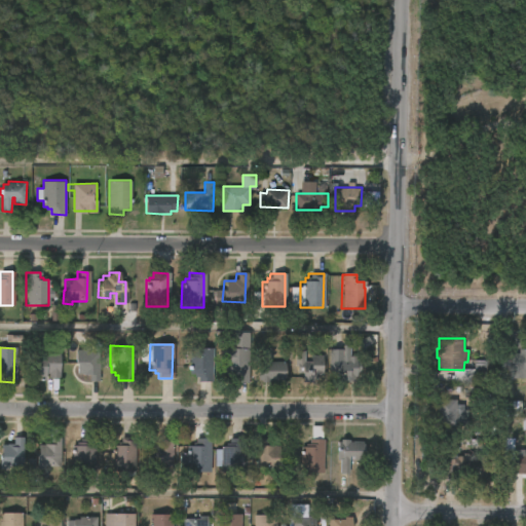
[(210,382),(196,382),(196,378),(192,377),(192,374),(187,374),(188,348),(211,348),(210,382)]
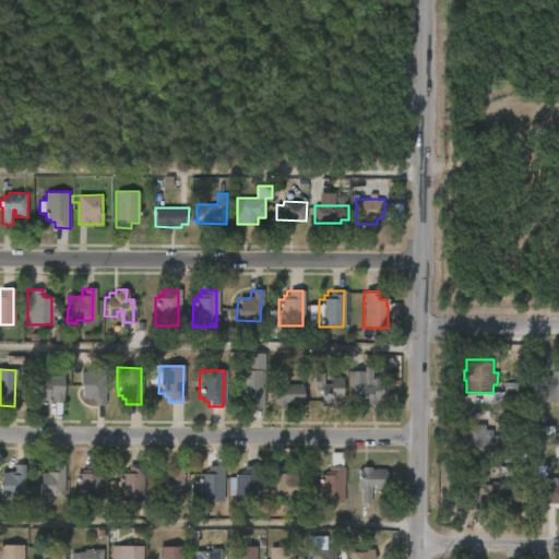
[(263,371),(262,406),(247,406),(247,399),(237,397),(238,370),(263,371)]
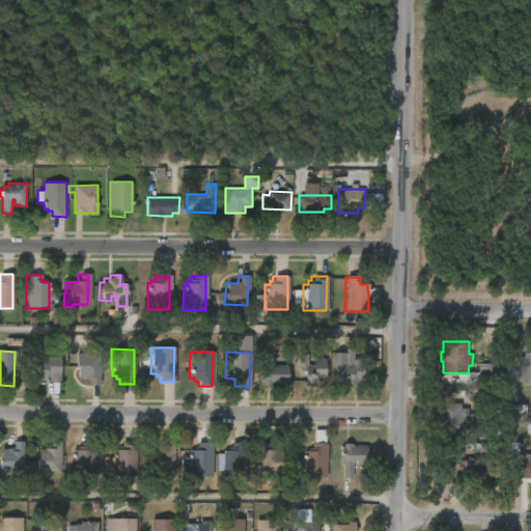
[(272,352),(272,365),(287,365),(288,383),(271,383),(271,386),(263,386),(263,384),(259,384),(259,371),(263,371),(262,352),(272,352)]
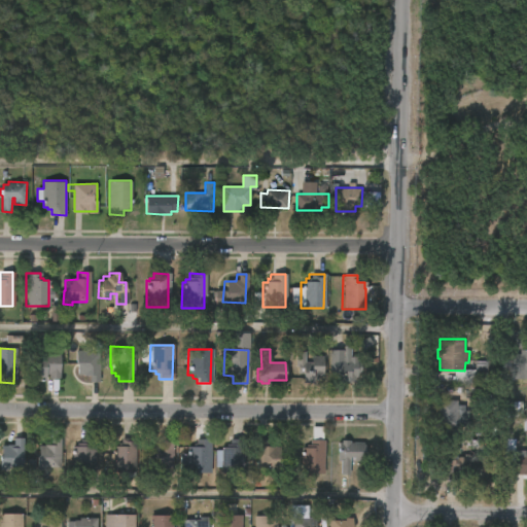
[(526,349),(526,378),(512,378),(512,367),(500,367),(500,353),(521,354),(521,349),(526,349)]
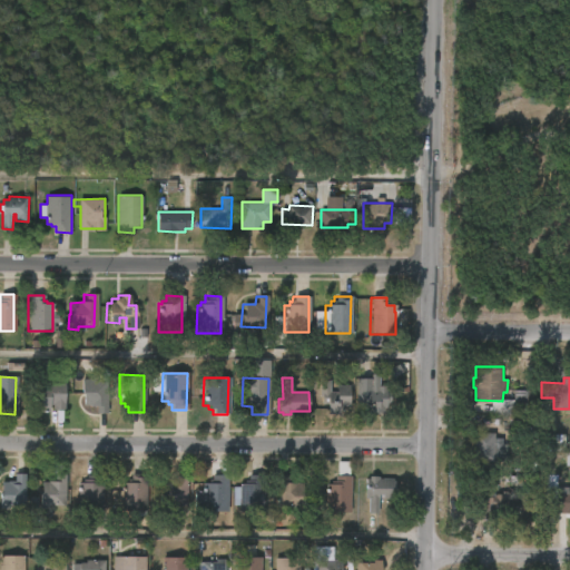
[(89,379),(89,381),(106,382),(106,413),(95,413),(95,405),(82,405),(81,379),(89,379)]
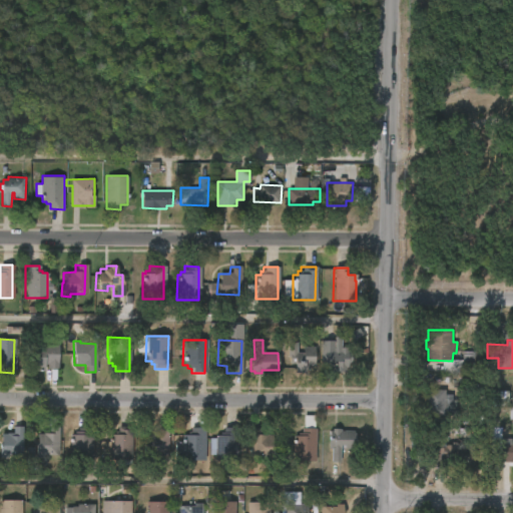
[(352,353),(352,363),(349,363),(349,370),(344,369),(344,373),(331,374),(331,370),(320,370),(320,341),(334,341),(334,348),(347,348),(347,353),(352,353)]
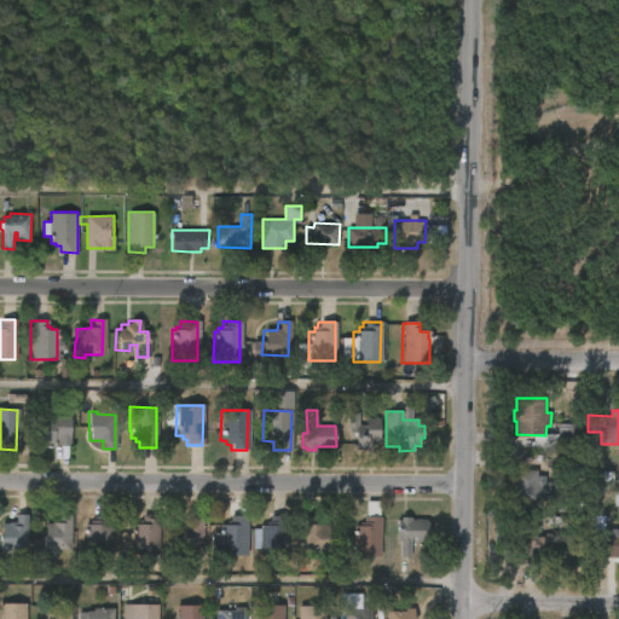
[(356,426),(363,426),(363,420),(379,420),(379,441),(371,440),(370,449),(353,447),(354,438),(347,438),(347,432),(345,432),(345,414),(356,414),(356,426)]
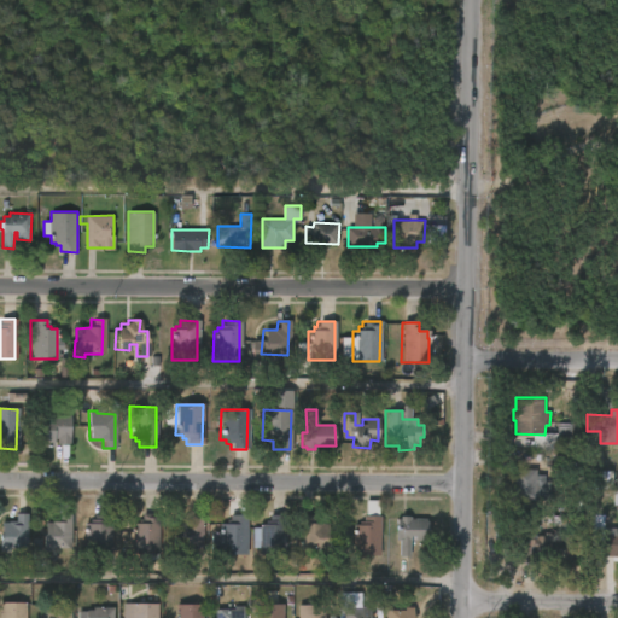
[(69,417),(68,445),(54,445),(54,439),(51,439),(51,447),(40,447),(41,415),(69,417)]
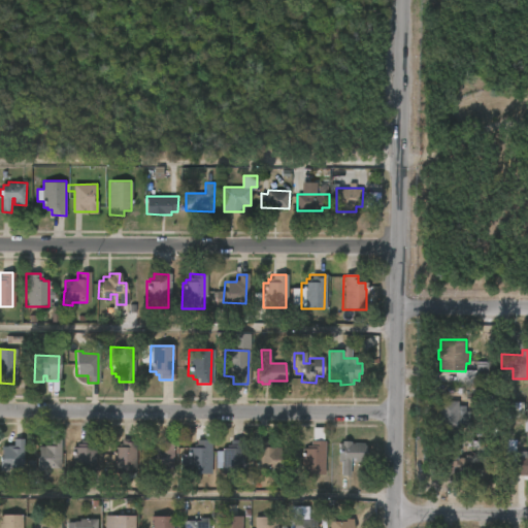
[(479,382),(476,382),(476,362),(497,361),(498,382),(479,382)]
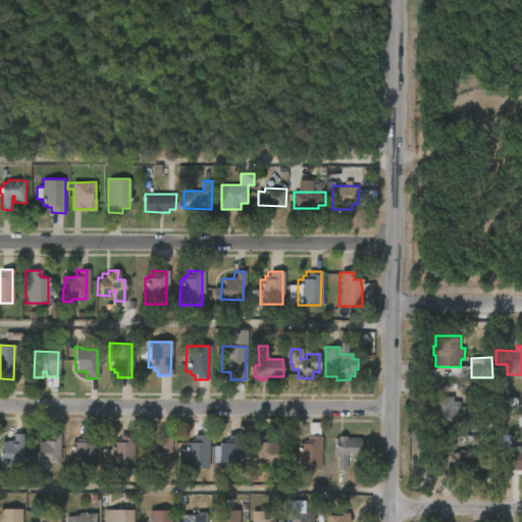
[(454,396),(454,401),(461,401),(461,406),(466,407),(466,421),(434,422),(434,396),(454,396)]
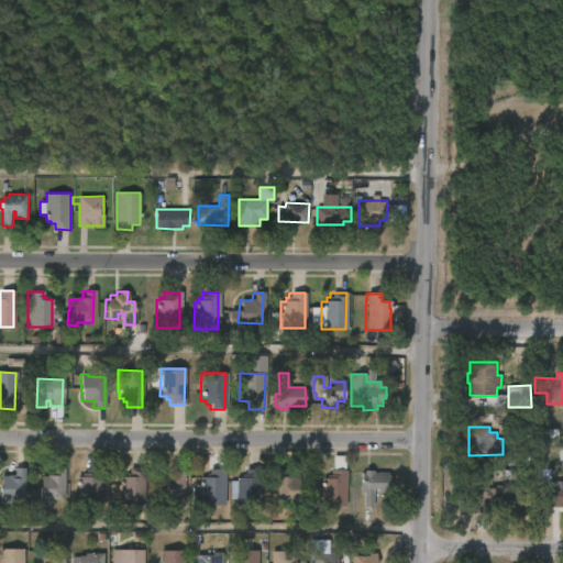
[(556,430),(533,430),(532,444),(556,445),(556,430)]
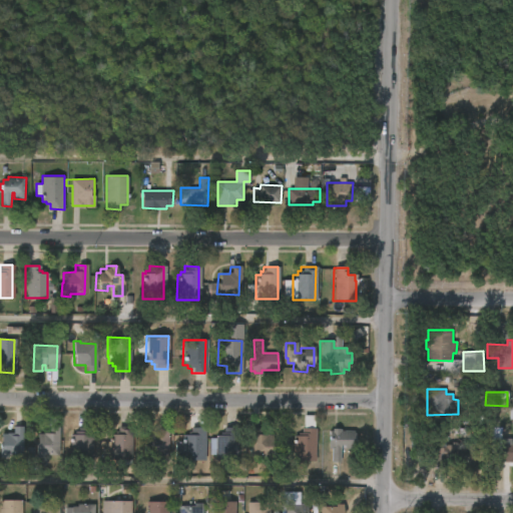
[(23,426),(23,454),(14,454),(14,451),(12,451),(12,456),(0,457),(2,433),(14,433),(14,426),(23,426)]
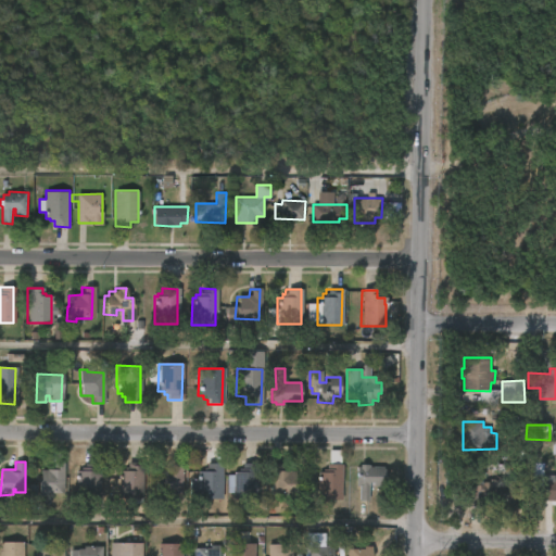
[(141,498),(141,504),(129,504),(129,498),(119,497),(121,470),(126,470),(126,467),(129,467),(129,462),(144,462),(143,498),(141,498)]
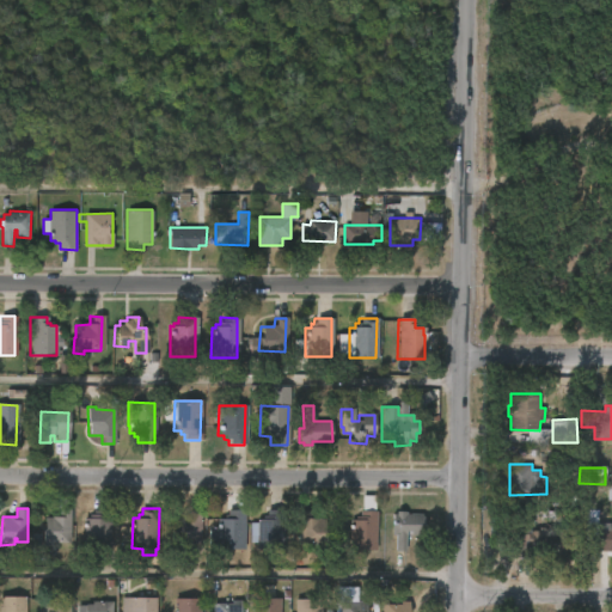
[(68,509),(68,543),(50,543),(49,546),(41,546),(43,518),(56,518),(57,509),(68,509)]
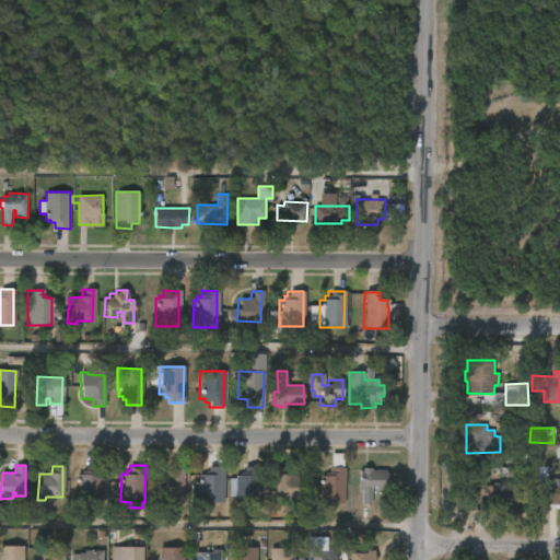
[(102,502),(78,502),(78,474),(82,474),(82,470),(86,470),(86,466),(102,466),(102,502)]
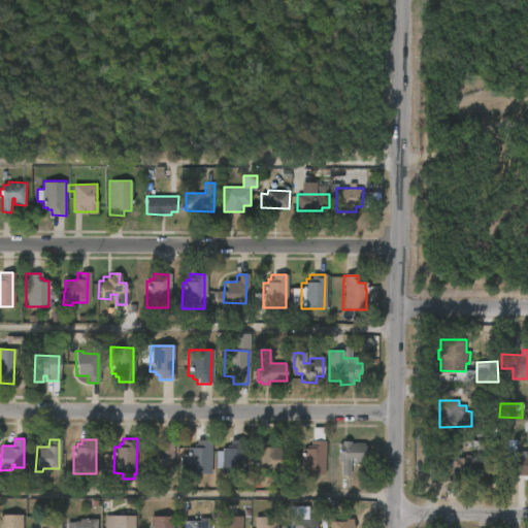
[(174,439),(173,469),(151,468),(152,447),(165,447),(165,439),(174,439)]
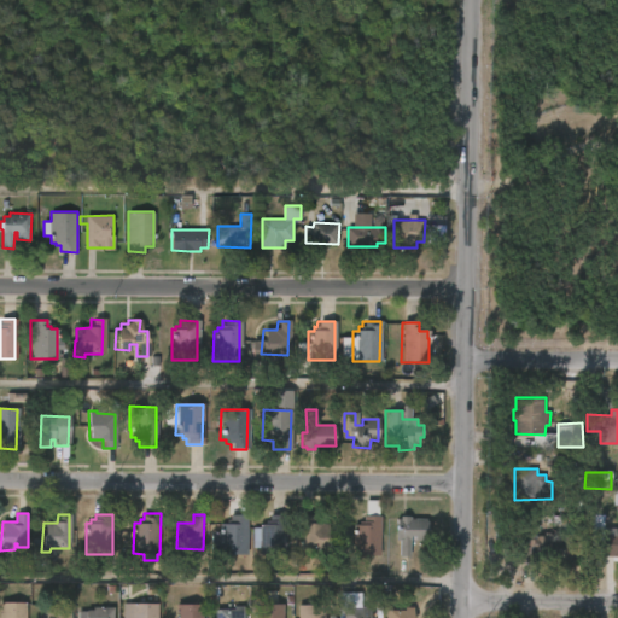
[(248,554),(221,553),(222,524),(231,524),(231,514),(249,514),(248,554)]
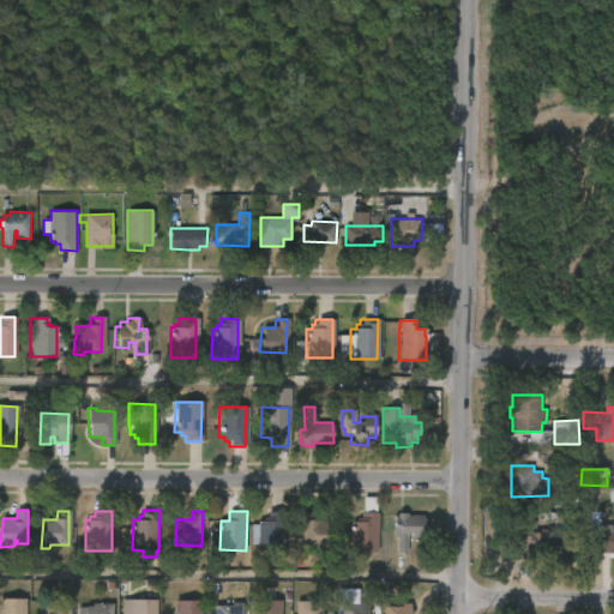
[(286,552),(259,552),(259,521),(264,521),(264,517),(269,517),(269,511),(286,511),(286,552)]
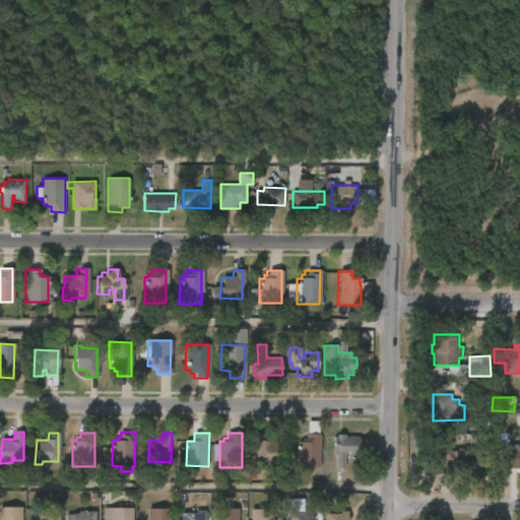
[(265,433),(265,440),(277,441),(277,450),(280,450),(280,462),(255,462),(255,433),(265,433)]
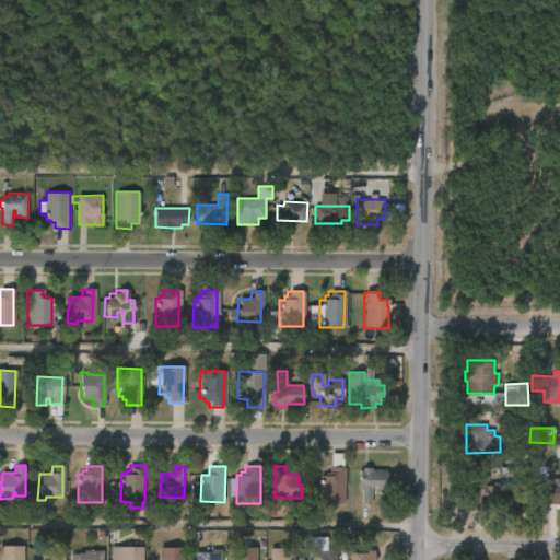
[(548,466),(548,478),(559,478),(559,483),(559,502),(537,502),(537,466),(548,466)]
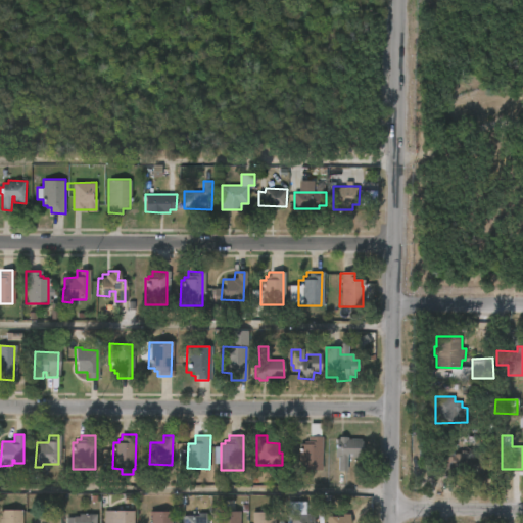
[(322,470),(299,470),(299,444),(304,444),(304,441),(308,441),(308,436),(322,436),(322,470)]
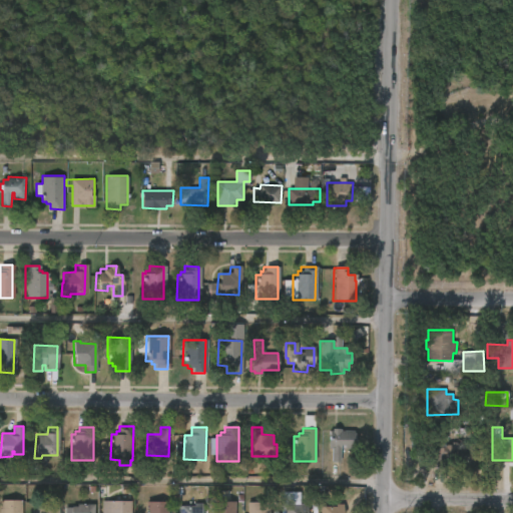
[(341,429),(342,431),(357,431),(357,448),(345,448),(345,445),(342,445),(341,462),(332,462),(332,448),(330,448),(330,431),(333,431),(333,428),(341,429)]
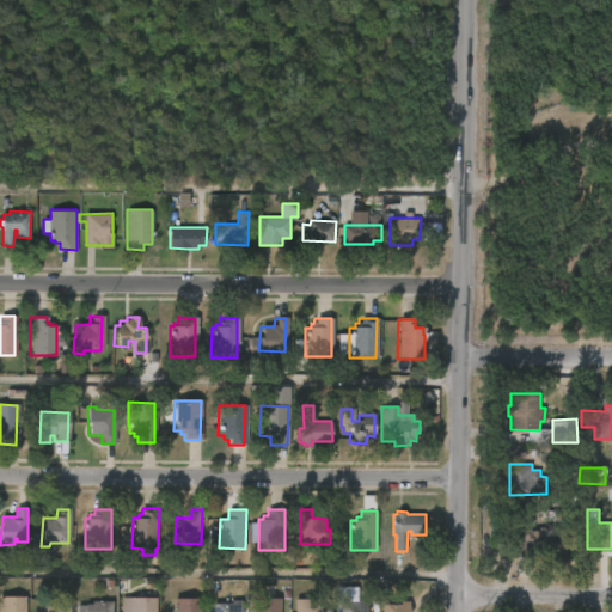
[(532,530),(540,530),(540,527),(570,527),(569,558),(557,558),(557,554),(513,552),(513,525),(533,525),(532,530)]
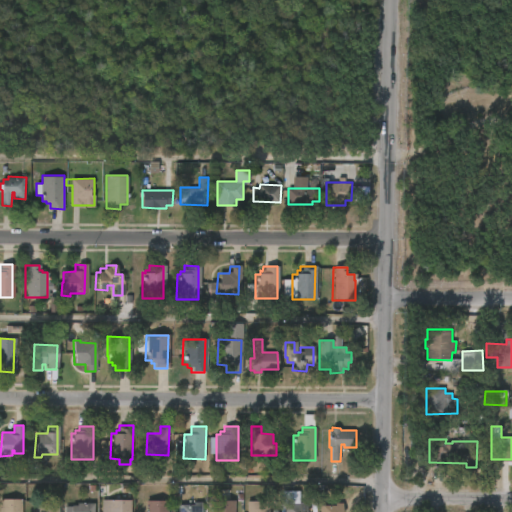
[(0,511),(0,499),(20,499),(20,500),(25,500),(25,511),(20,510),(19,511),(0,511)]
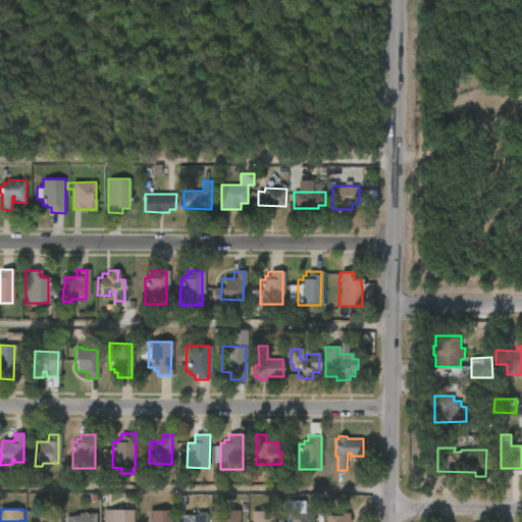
[(36,521),(36,509),(58,510),(58,521),(36,521)]
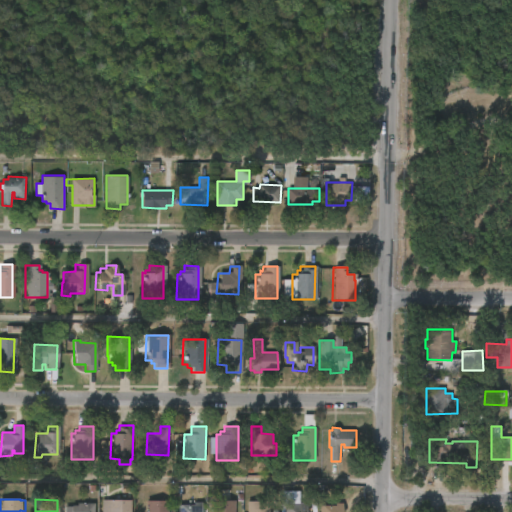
[(129,500),(129,511),(100,511),(100,499),(129,500)]
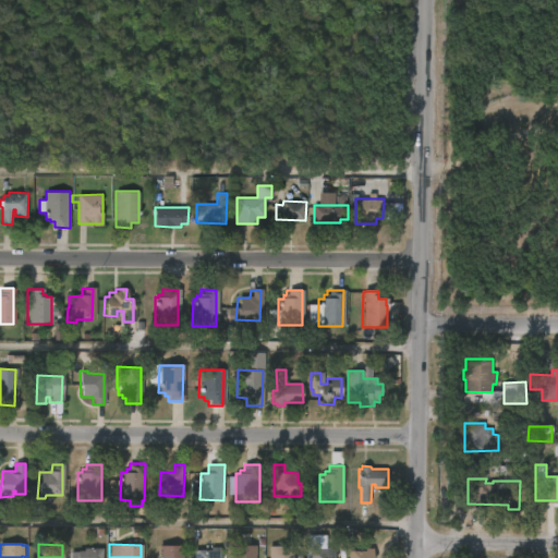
[(182,545),(181,557),(157,557),(157,544),(182,545)]
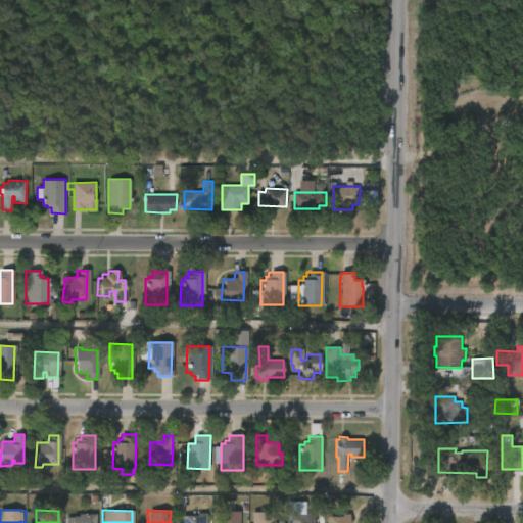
[(237,511),(236,522),(214,522),(215,510),(237,511)]
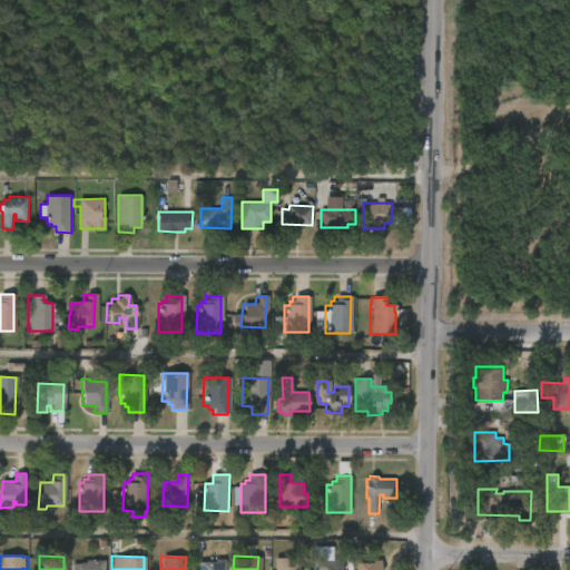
[(272,569),(272,557),(297,557),(297,569),(272,569)]
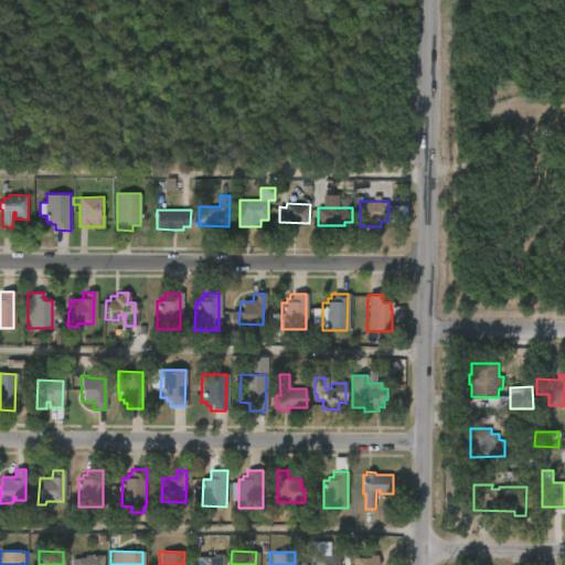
[(103,555),(102,564),(70,564),(71,558),(84,557),(84,554),(103,555)]
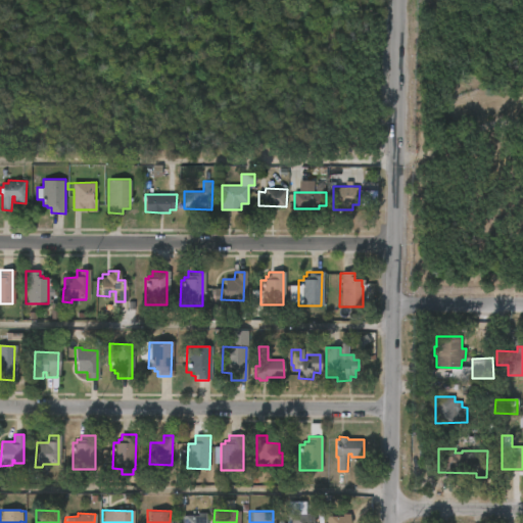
[(180,522),(180,515),(196,515),(196,513),(204,513),(204,522),(180,522)]
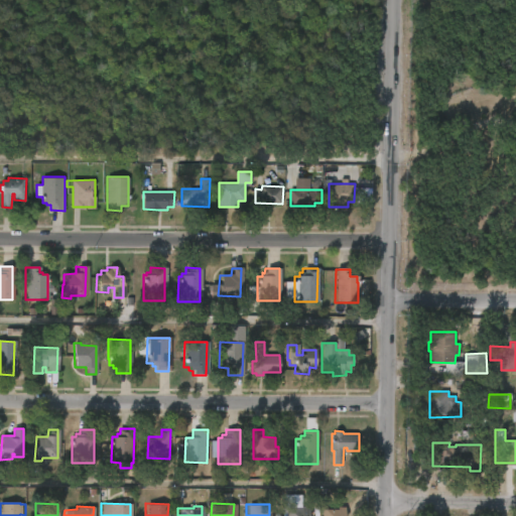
[(307,506),(306,515),(283,515),(284,508),(299,508),(299,506),(307,506)]
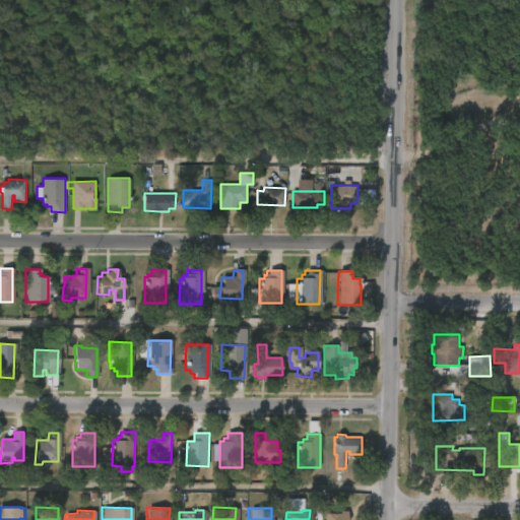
[(322,519),(323,513),(338,513),(338,511),(346,511),(345,519),(322,519)]
